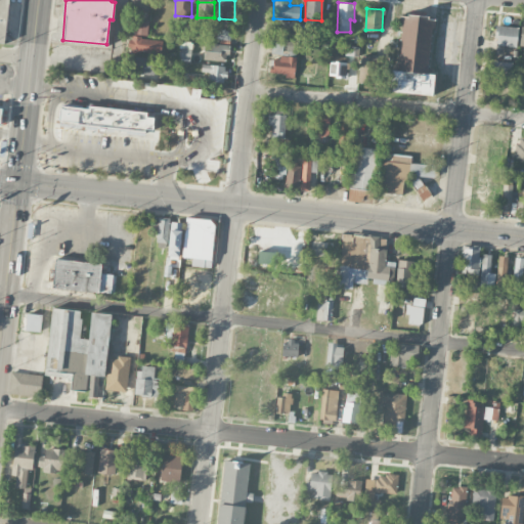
[(433,95),(434,74),(429,73),(433,16),(402,14),(398,71),(392,70),(390,92),(433,95)]
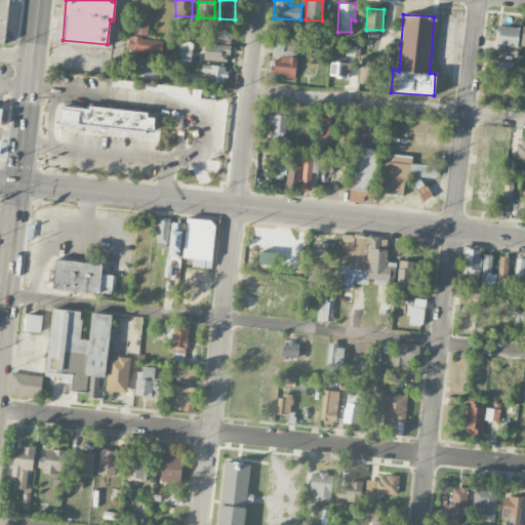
[(149,34),(149,22),(139,22),(139,33),(149,34)]
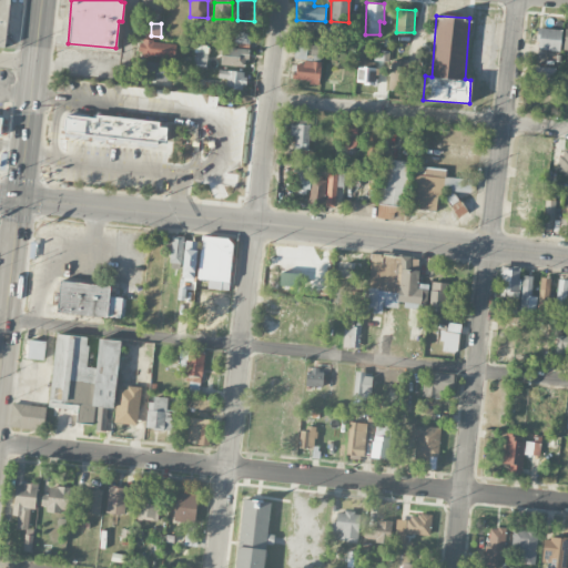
[(563,30),(538,27),(536,49),(560,51),(563,30)]
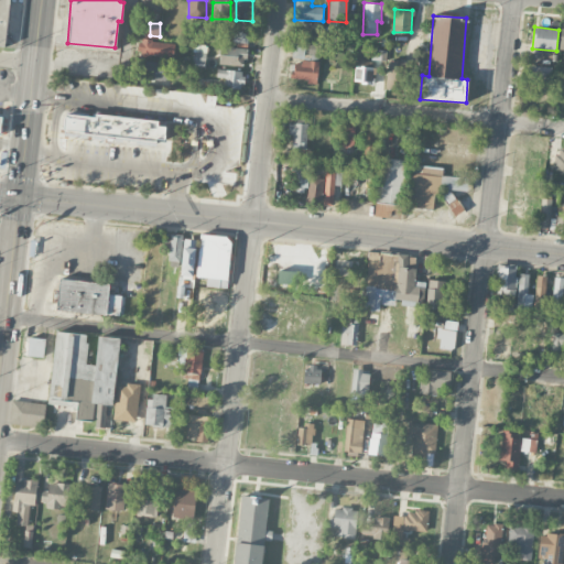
[(249,33),(234,32),(234,42),(248,43),(249,33)]
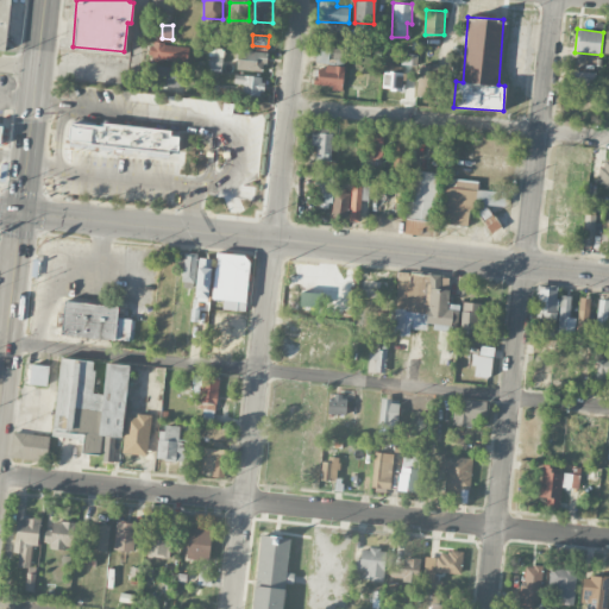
[(188,46),(151,44),(150,61),(188,62),(188,46)]
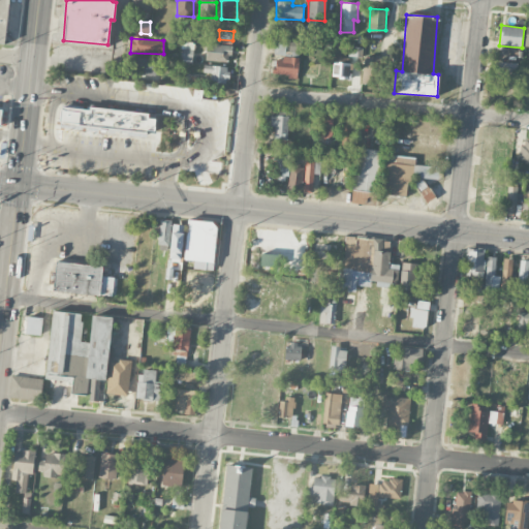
[(301,40),(290,40),(289,56),(300,57),(301,40)]
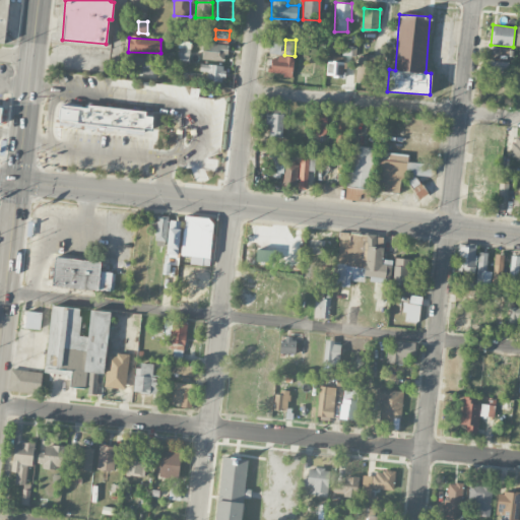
[(228,45),(203,43),(203,60),(226,61),(228,45)]
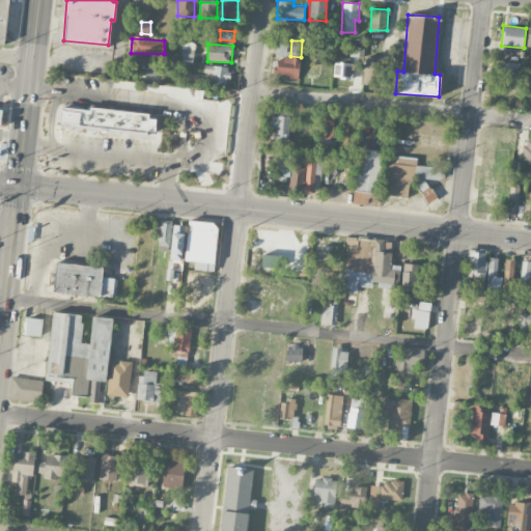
[(363,57),(364,48),(352,47),(351,56),(363,57)]
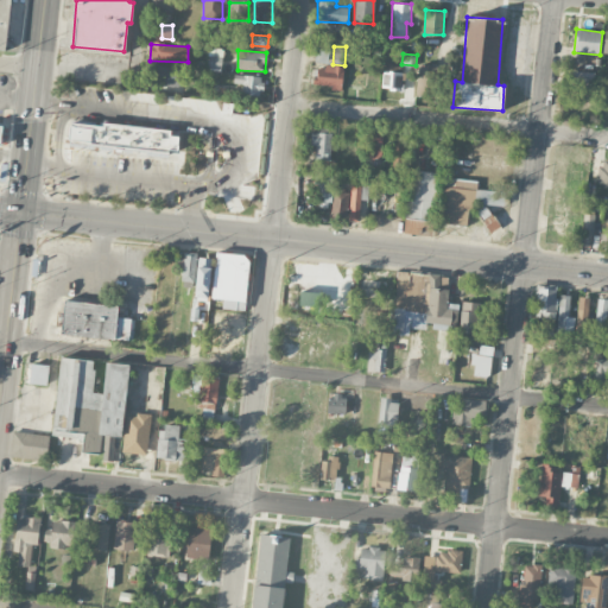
[(417,96),(436,96),(437,65),(418,64),(417,96)]
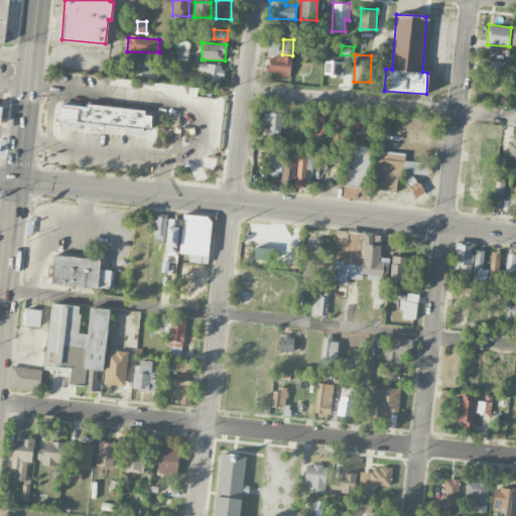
[(292,56),(268,55),(267,74),(290,75),(292,56)]
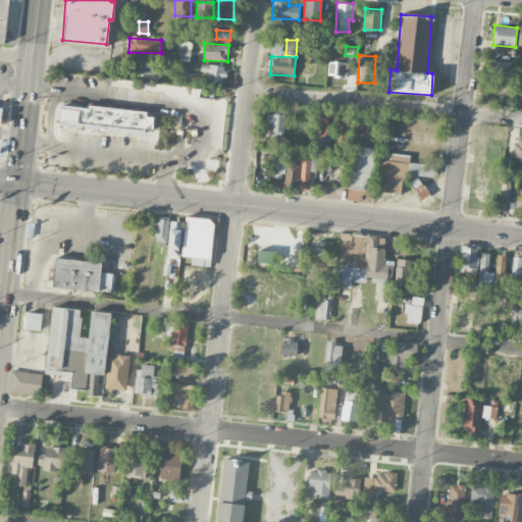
[(153,74),(154,57),(127,57),(126,73),(153,74)]
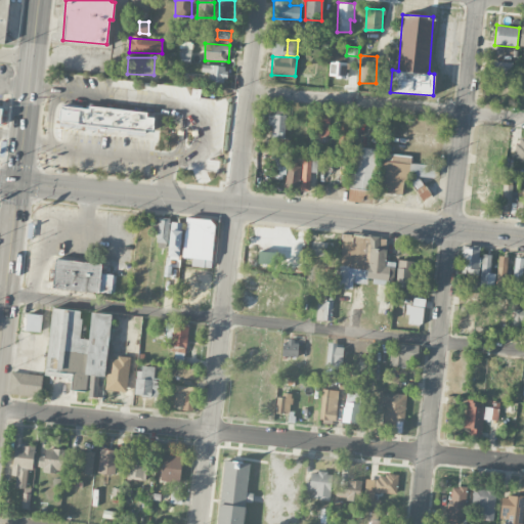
[(345,78),(346,58),(331,57),(330,77),(345,78)]
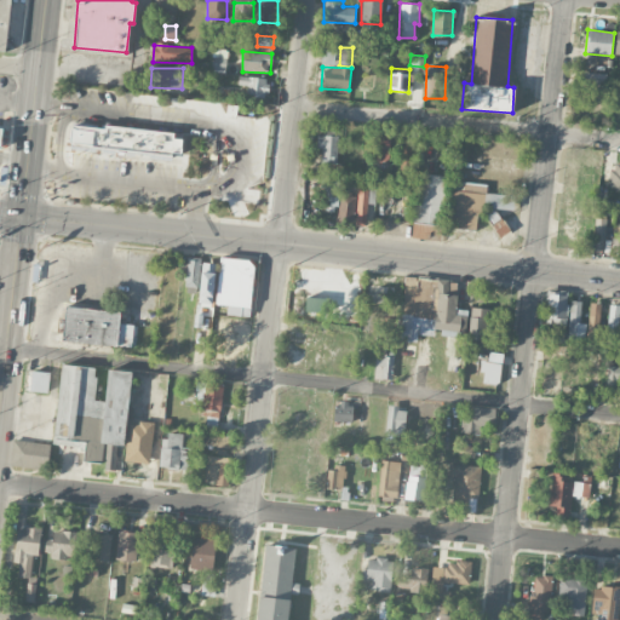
[(606,90),(607,74),(583,72),(581,87),(606,90)]
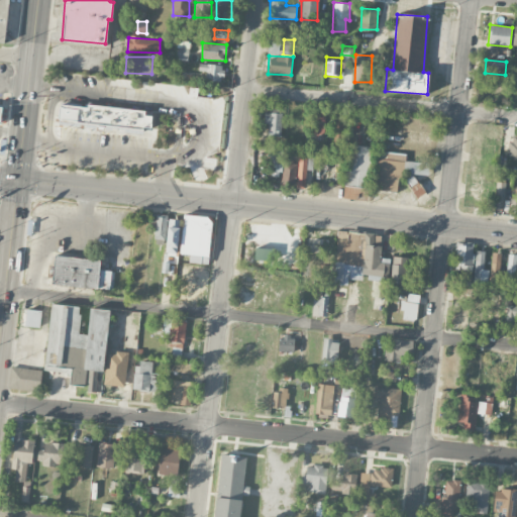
[(207,72),(205,80),(221,82),(223,66),(200,62),(199,70),(207,72)]
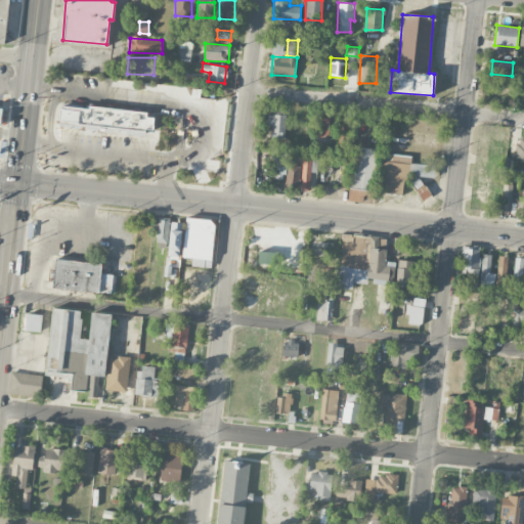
[(154,111),(60,102),(58,128),(150,136),(154,111)]
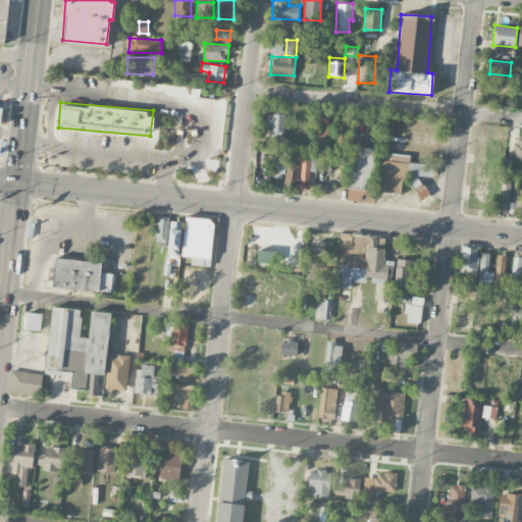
[(271,137),(283,137),(284,114),(267,113),(267,124),(271,124),(271,137)]
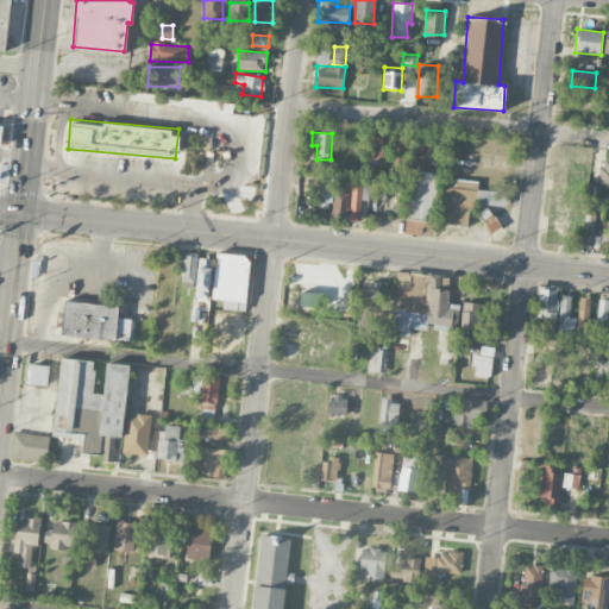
[(368,157),(382,158),(382,135),(369,135),(368,157)]
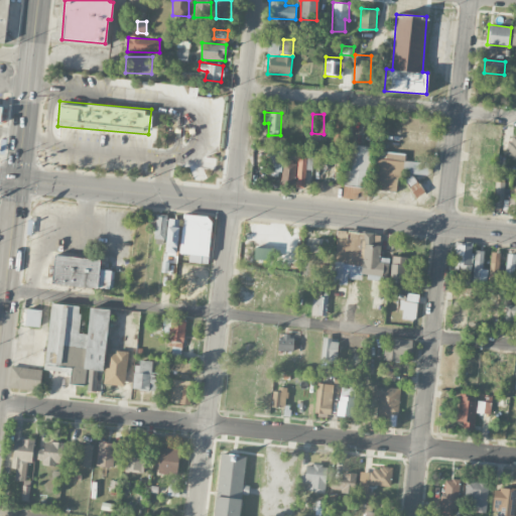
[(373,147),(349,143),(344,183),(367,186),(373,147)]
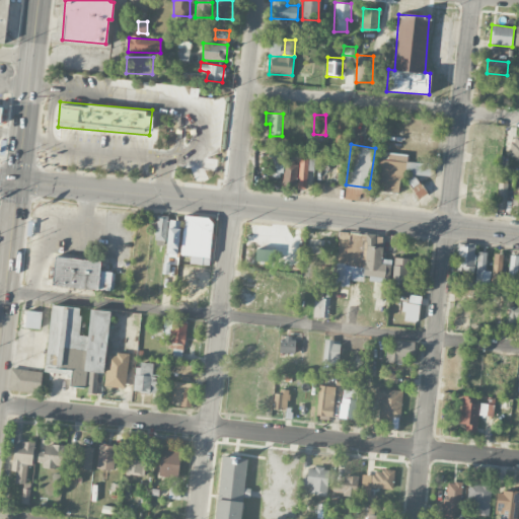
[(283,175),(284,149),(270,148),(269,174),(283,175)]
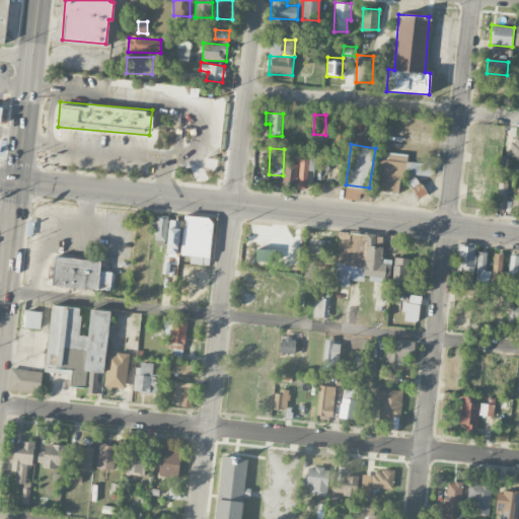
[(376,191),(399,192),(399,179),(413,180),(413,197),(425,197),(425,190),(418,190),(419,175),(431,175),(432,162),(408,161),(408,153),(378,151),(376,191)]
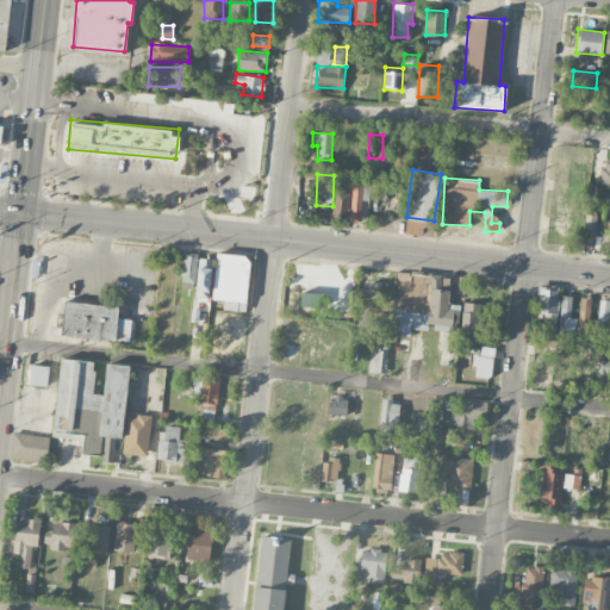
[(361,200),(369,200),(369,187),(352,186),(350,222),(361,222),(361,200)]
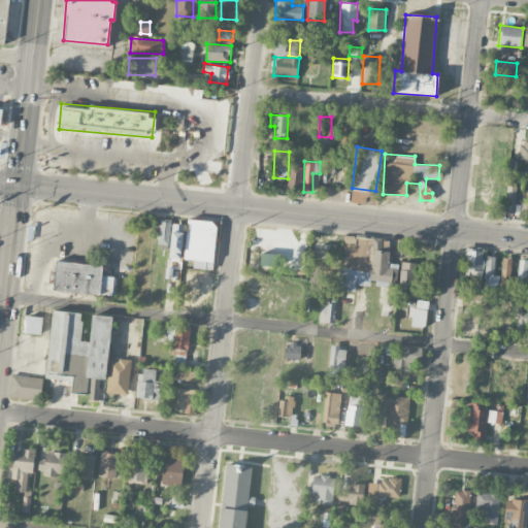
[(303,166),(289,165),(288,190),(302,190),(303,166)]
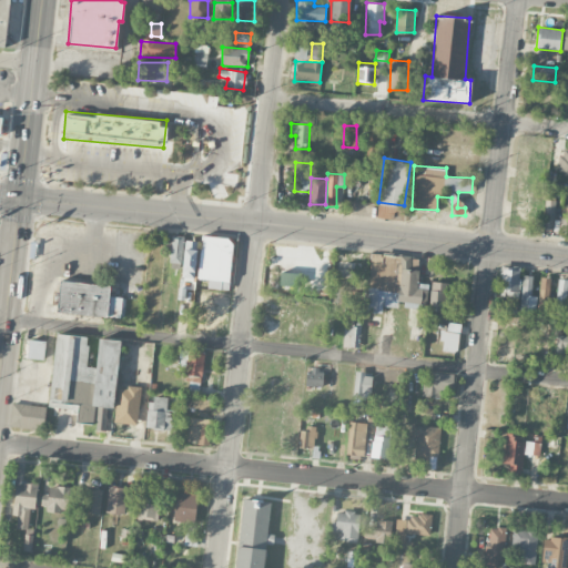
[(557,230),(558,201),(545,201),(544,230),(557,230)]
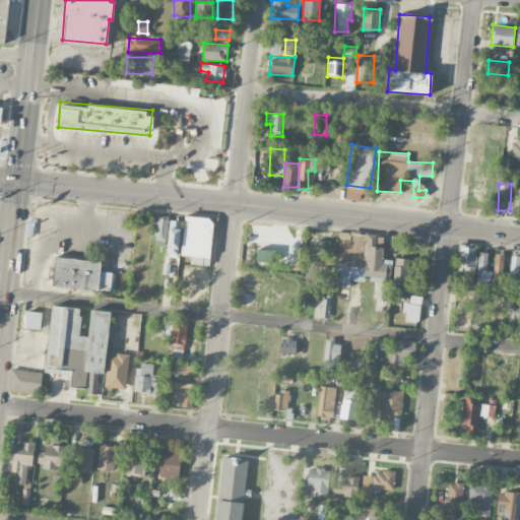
[(156,241),(166,241),(167,215),(157,215),(156,241)]
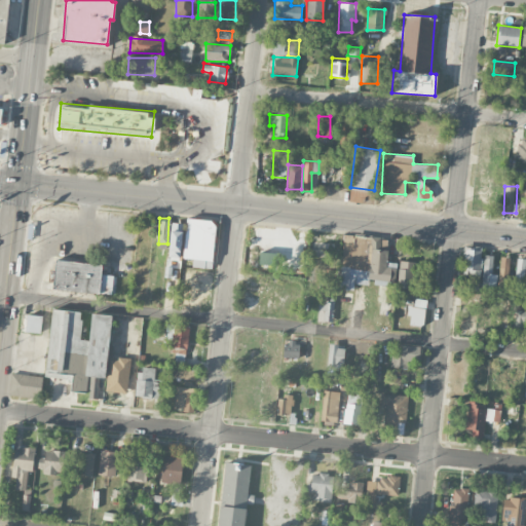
[(192,266),(212,268),(216,221),(187,218),(183,258),(193,259),(192,266)]
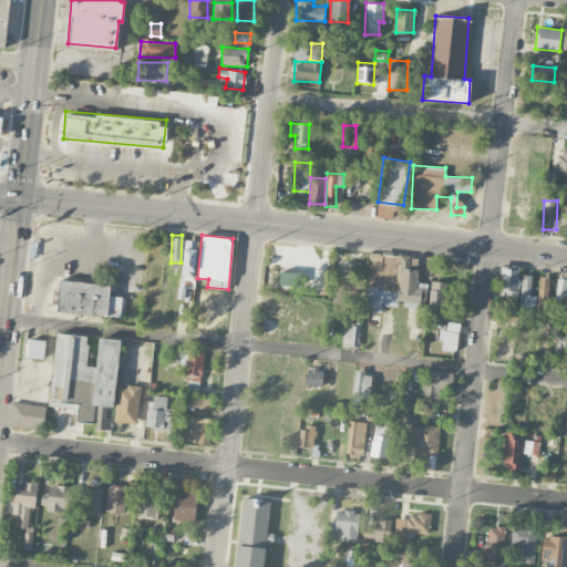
[(183,277),(195,277),(197,240),(184,240),(183,277)]
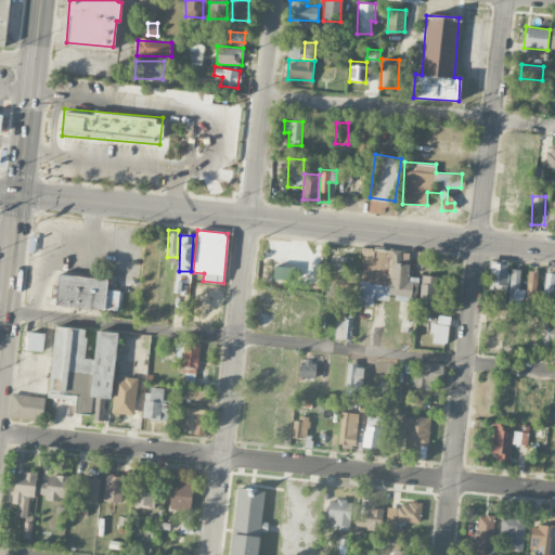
[(357,305),(374,306),(374,299),(388,300),(389,280),(387,279),(389,249),(360,247),(357,305)]
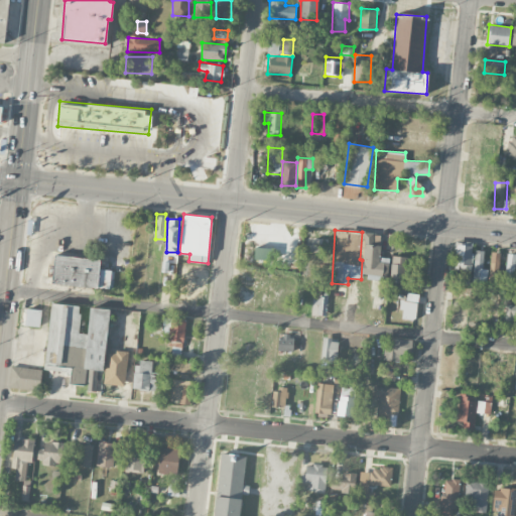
[(381,234),(366,233),(363,279),(387,281),(389,258),(380,257),(381,234)]
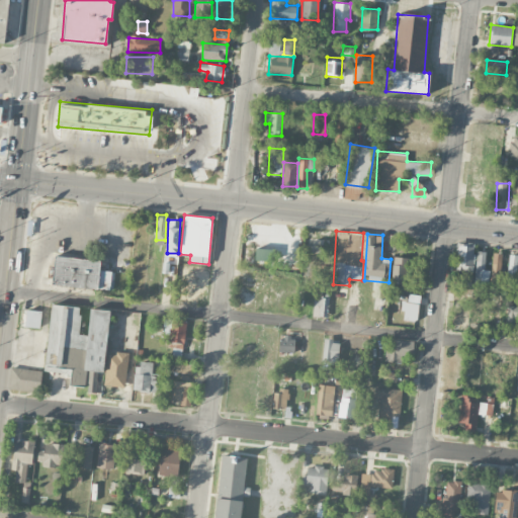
[(456,280),(472,281),(473,243),(458,242),(456,280)]
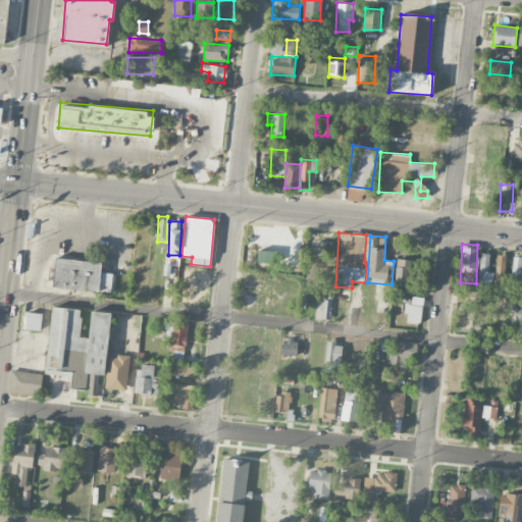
[(274,251),(258,250),(257,262),(274,263),(274,251)]
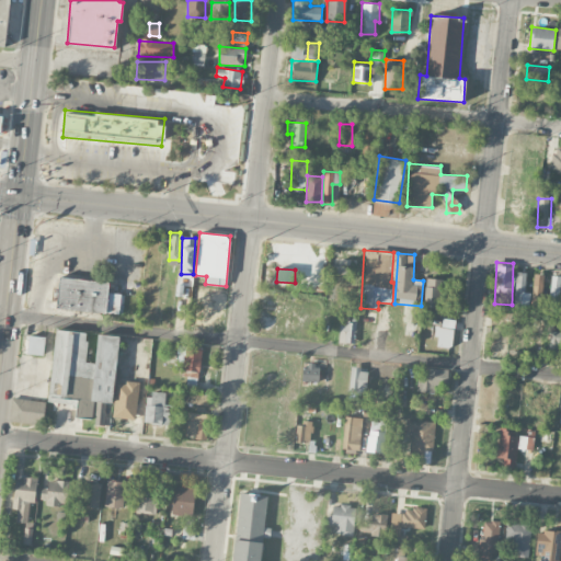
[(530,293),(525,293),(526,273),(516,272),(515,307),(529,307),(530,293)]
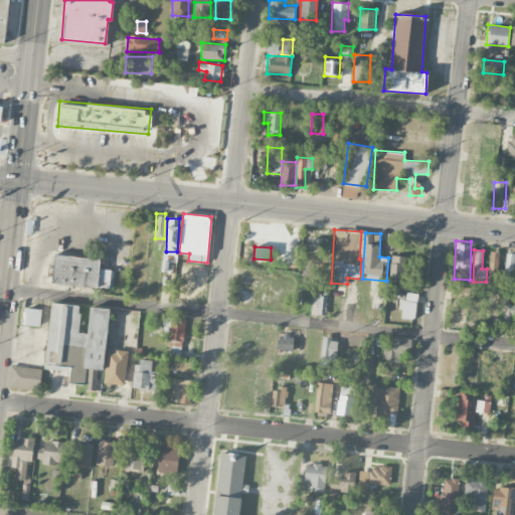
[(495,285),(501,252),(491,250),(486,283),(495,285)]
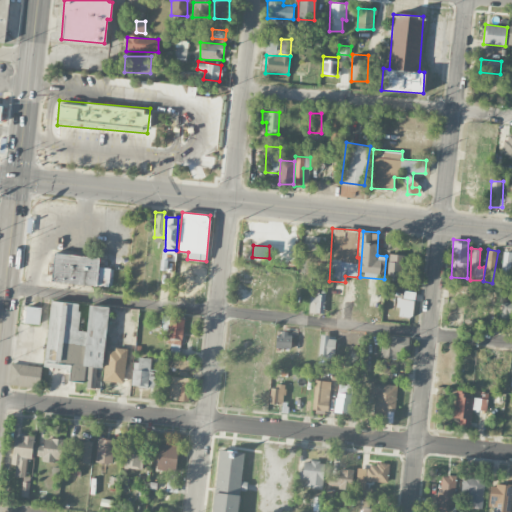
[(500,287),(510,287),(511,251),(502,251),(500,287)]
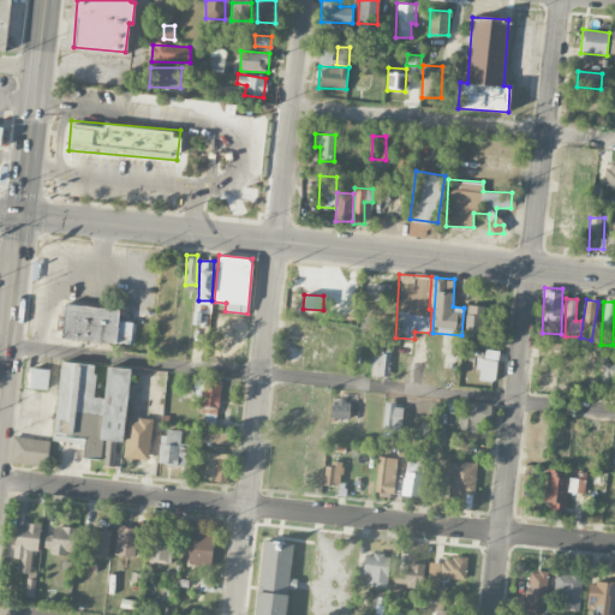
[(63,339),(126,341),(127,327),(118,327),(119,308),(64,305),(63,339)]
